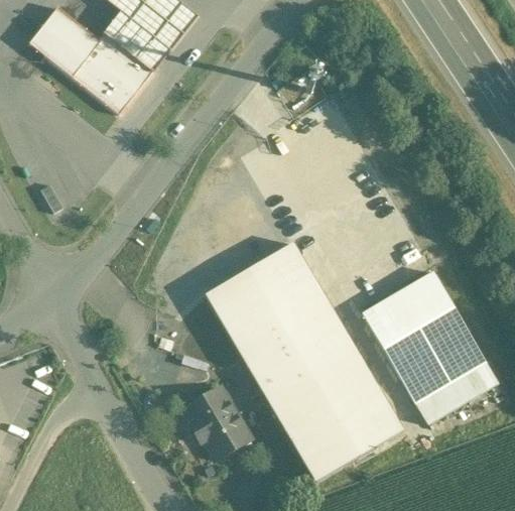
[(109,0),(122,10),(106,31),(154,69),(200,15),(180,0),(109,0)]
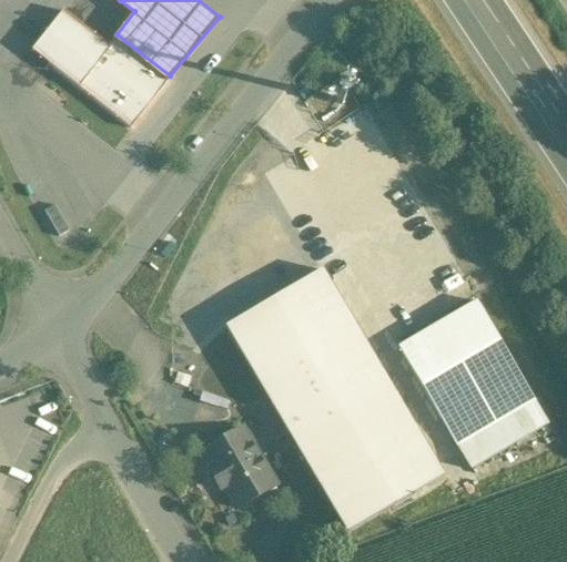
[(110,43),(63,7),(32,47),(132,124),(170,75),(117,34),(110,43)]
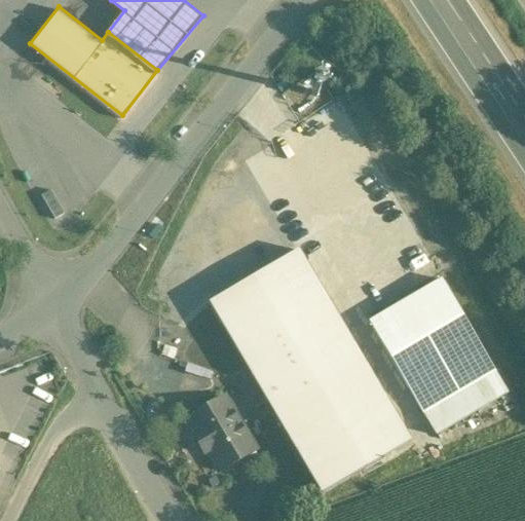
[(53,184),(44,190),(60,213),(68,207),(53,184)]
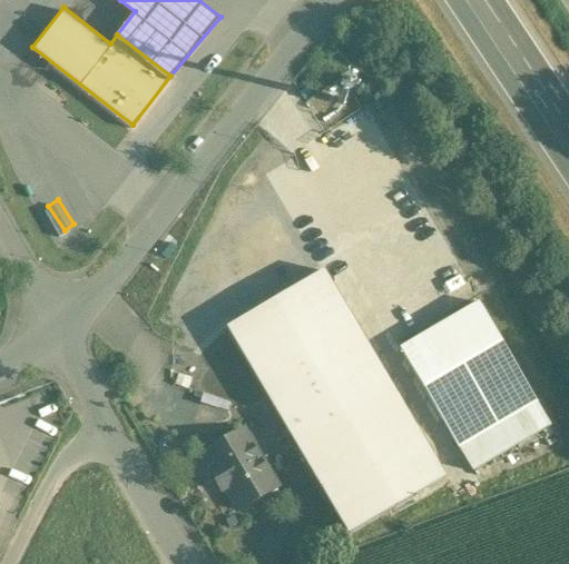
[(323,267),(227,324),(349,531),(445,474),(323,267)]
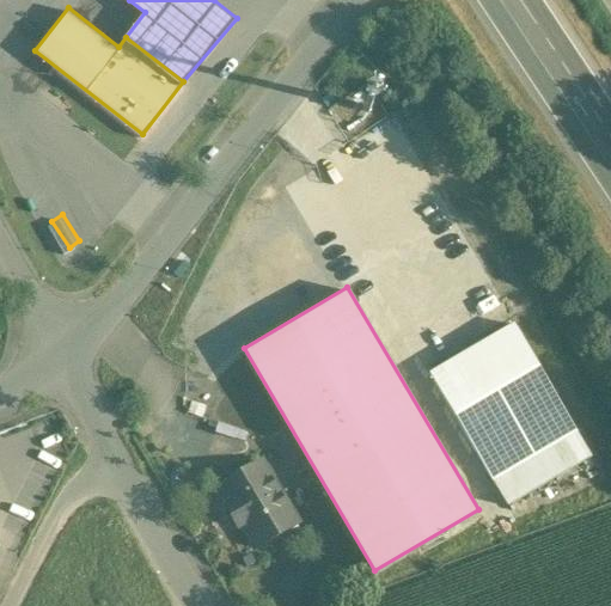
[(513,322),(429,371),(508,503),(591,453),(513,322)]
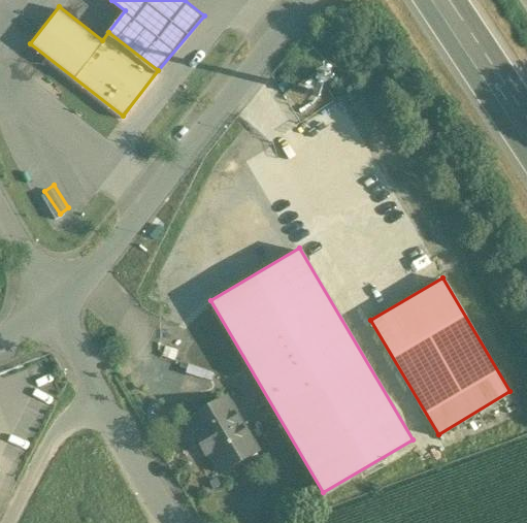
[(225,395),(190,416),(198,430),(194,433),(205,452),(209,450),(221,469),(257,449),(225,395)]
